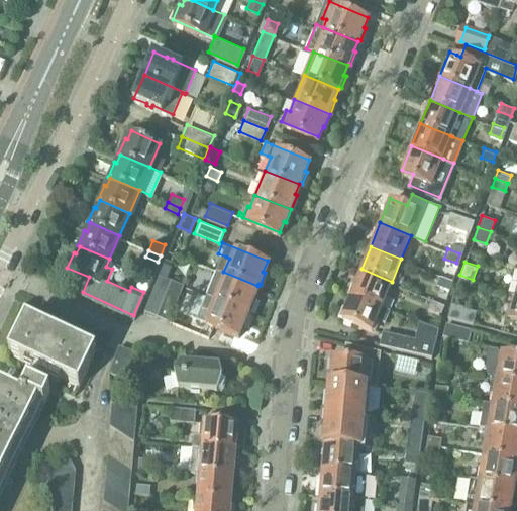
[(362,269),(351,292),(383,304),(392,282),(362,269)]
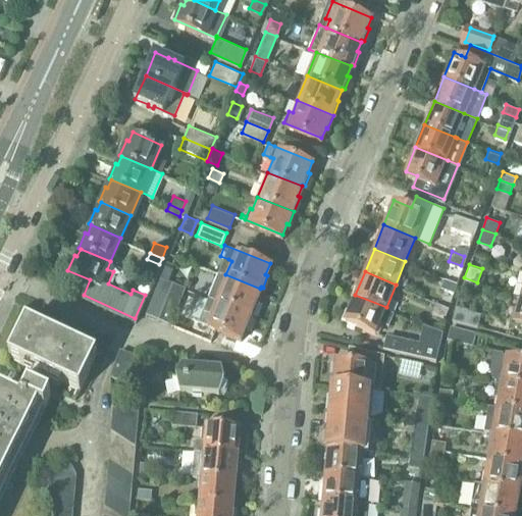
[(209,295),(253,312),(258,300),(256,299),(260,289),(225,274),(218,272),(209,295)]
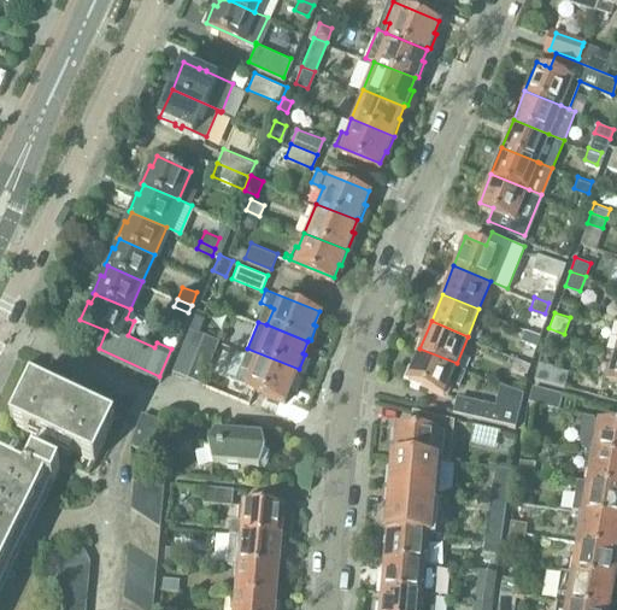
[(186,376),(204,332),(189,326),(171,370),(186,376)]
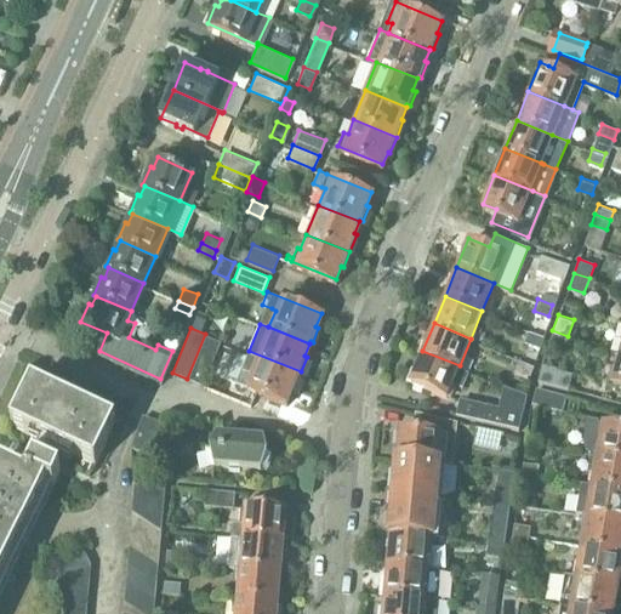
[(543,336),(536,333),(528,330),(524,341),(540,347),(543,336)]
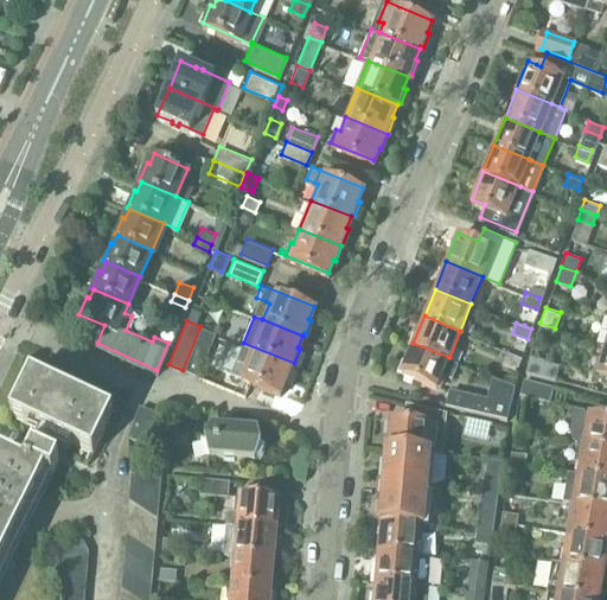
[(200,326),(183,370),(198,376),(216,333),(200,326)]
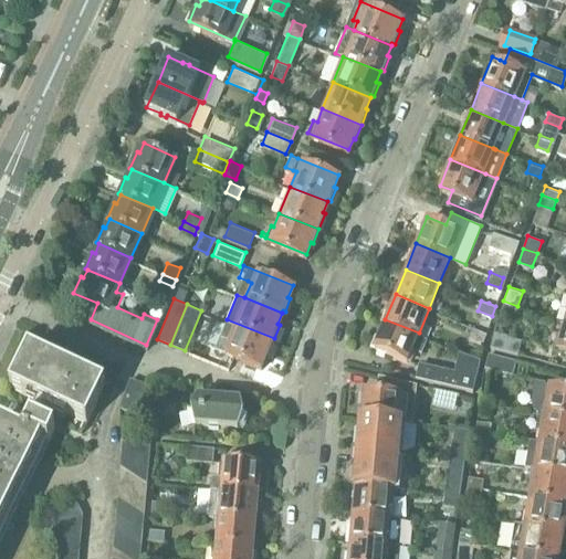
[(274,338),(227,319),(215,347),(260,365),(265,354),(268,354),(274,338)]
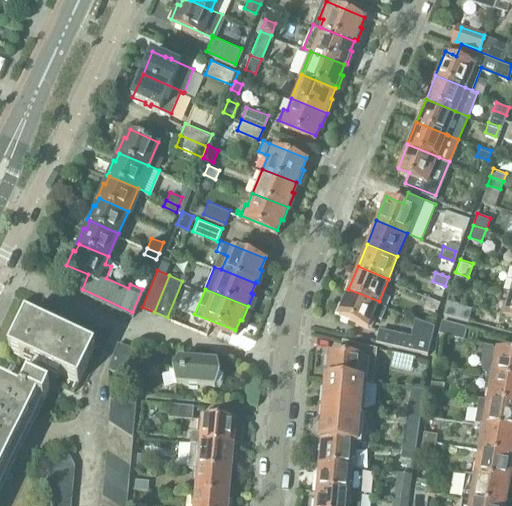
[(348,289),(339,312),(368,324),(373,313),(381,317),(386,304),(379,301),(348,289)]
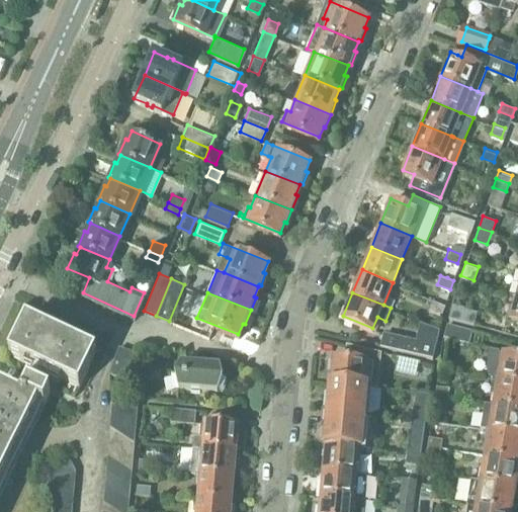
[(444,303),(432,297),(429,306),(440,311),(444,303)]
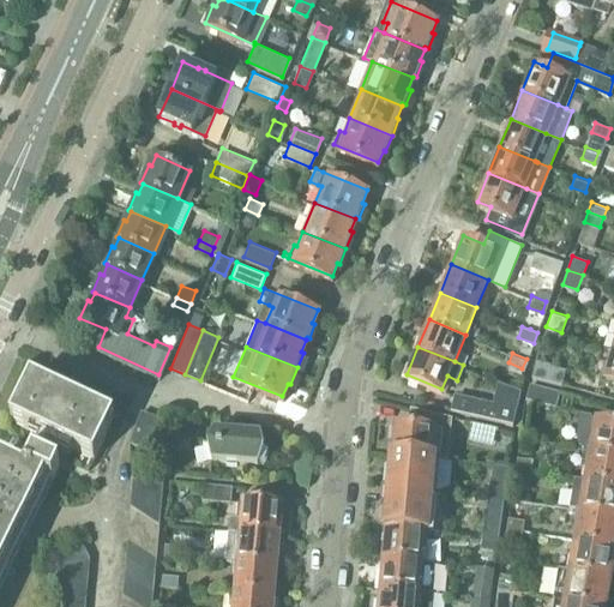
[(535,359),(531,374),(559,382),(564,366),(535,359)]
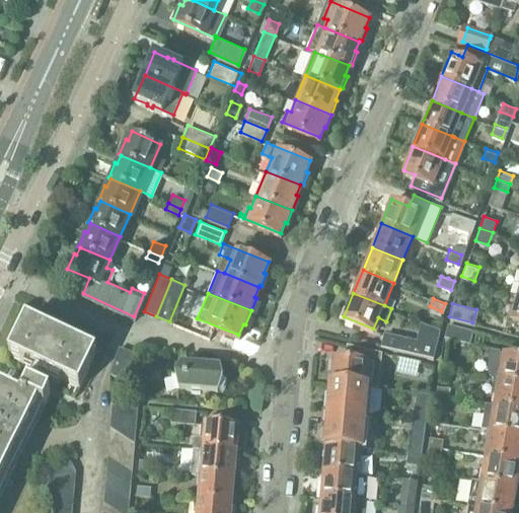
[(95,350),(26,316),(9,352),(78,385),(95,350)]
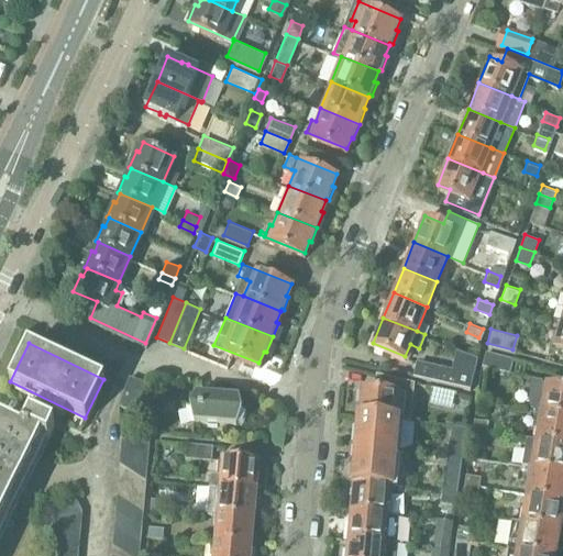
[(512,354),(484,347),(481,360),(509,367),(512,354)]
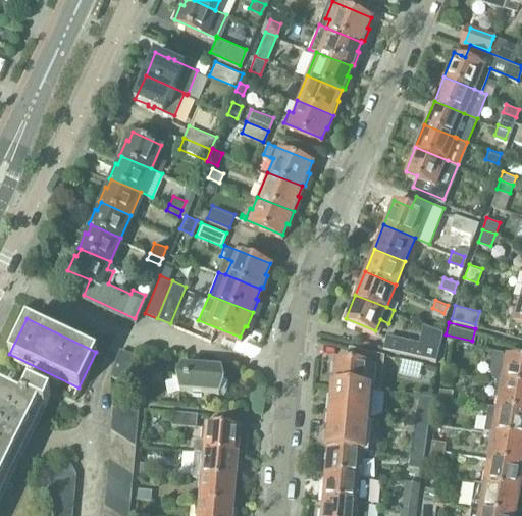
[(387,332),(384,346),(436,358),(444,330),(424,323),(419,341),(387,332)]
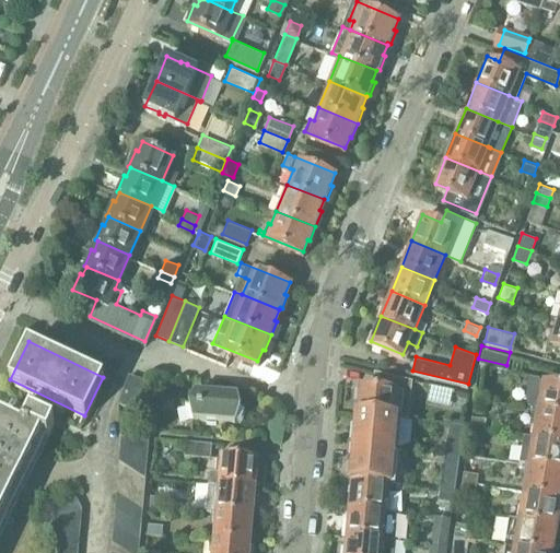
[(360,385),(358,411),(398,414),(409,415),(412,378),(374,368),(373,385),(360,385)]
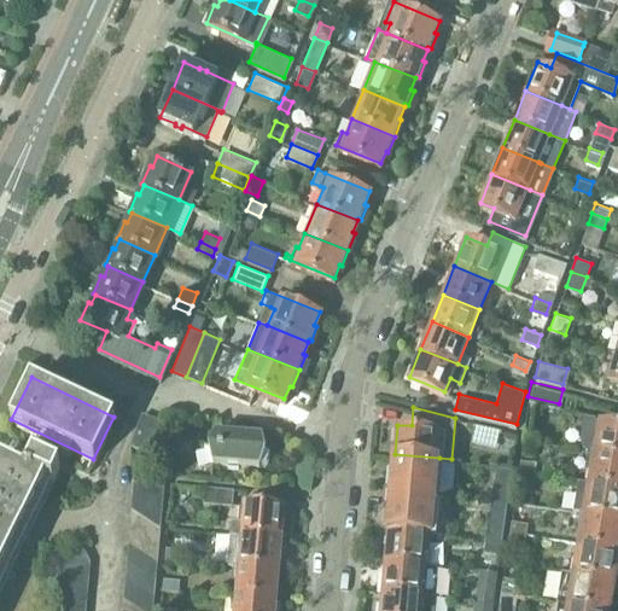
[(141,411),(130,442),(147,449),(159,418),(141,411)]
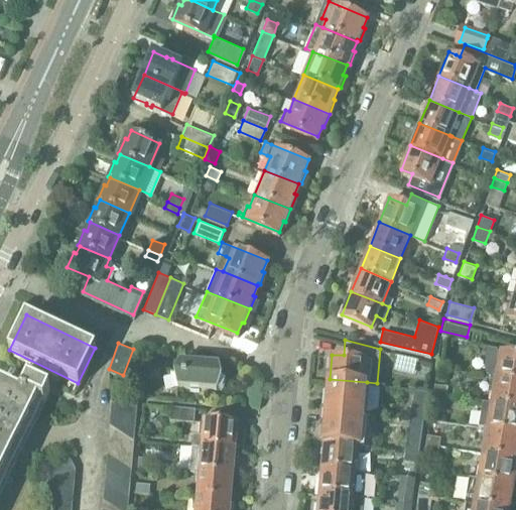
[(491,374),(492,375),(515,378),(515,353),(502,351),(502,350),(487,348),(485,363),(485,364),(485,366),(485,368),(486,369),(487,371),(488,373),(489,373),(491,374)]
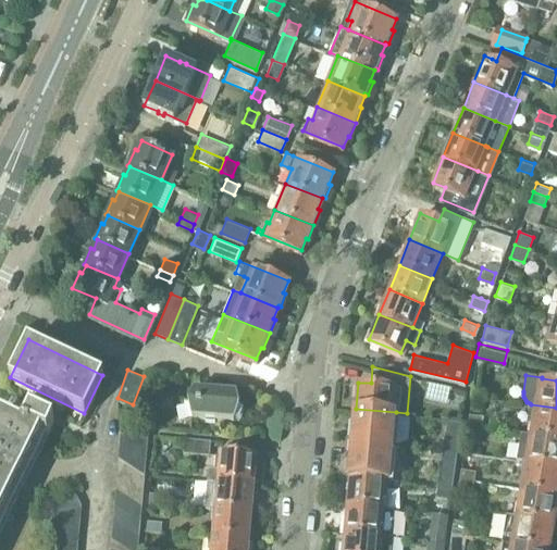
[(235,389),(194,386),(188,399),(192,414),(234,416),(239,403),(235,389)]
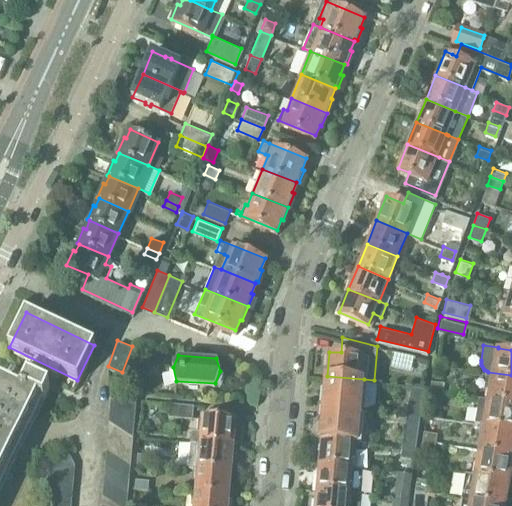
[(488,372),(492,373),(488,397),(511,401),(511,375),(488,372)]
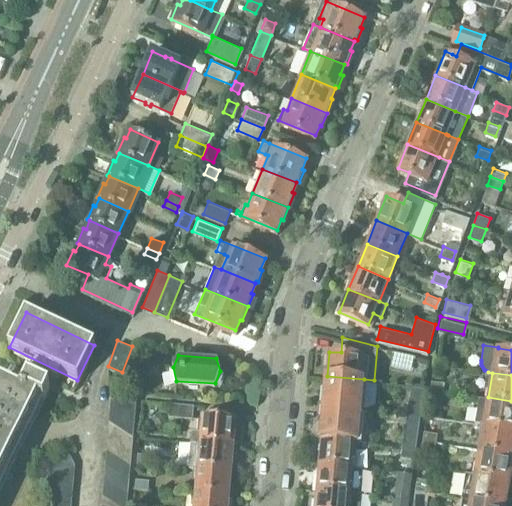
[(321,402),(321,407),(361,411),(364,379),(327,376),(326,376),(323,402),(321,402)]
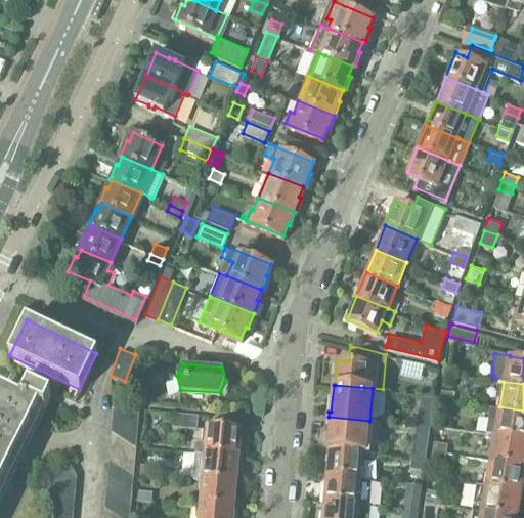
[(0,484),(37,407),(43,411),(50,396),(29,386),(23,397),(12,392),(0,386),(0,387),(0,388),(0,484)]
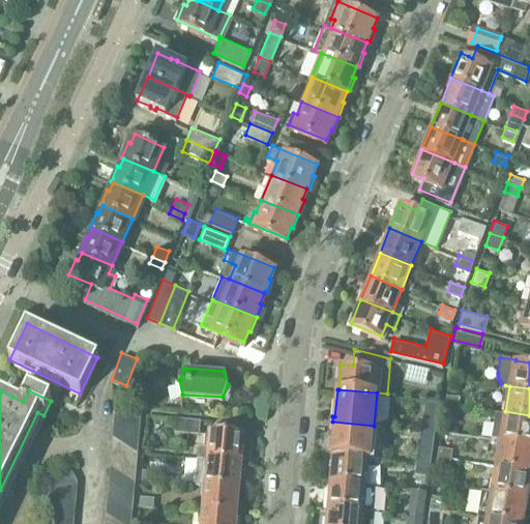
[(444,400),(459,402),(460,393),(445,391),(444,400)]
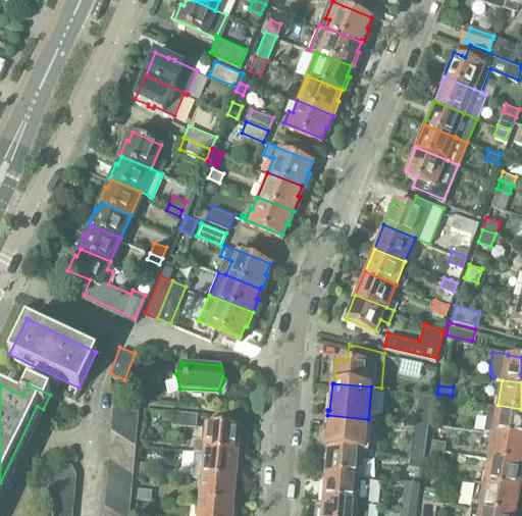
[(419,391),(414,422),(427,423),(431,393),(419,391)]
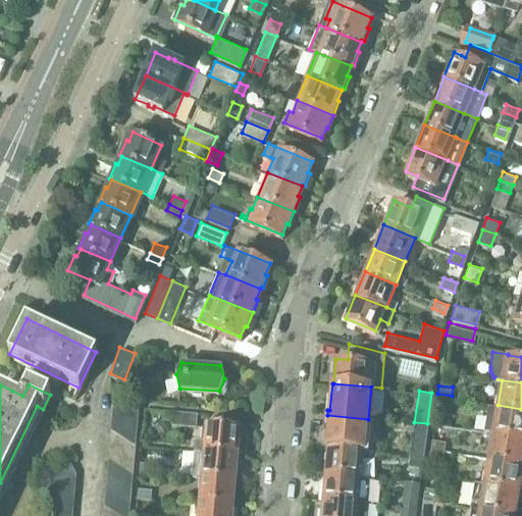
[(452,396),(437,394),(436,404),(451,406),(452,396)]
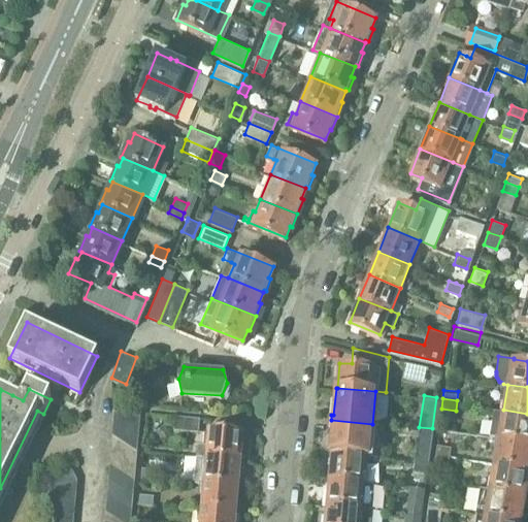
[(111,434),(117,437),(136,449),(139,412),(113,409),(111,434)]
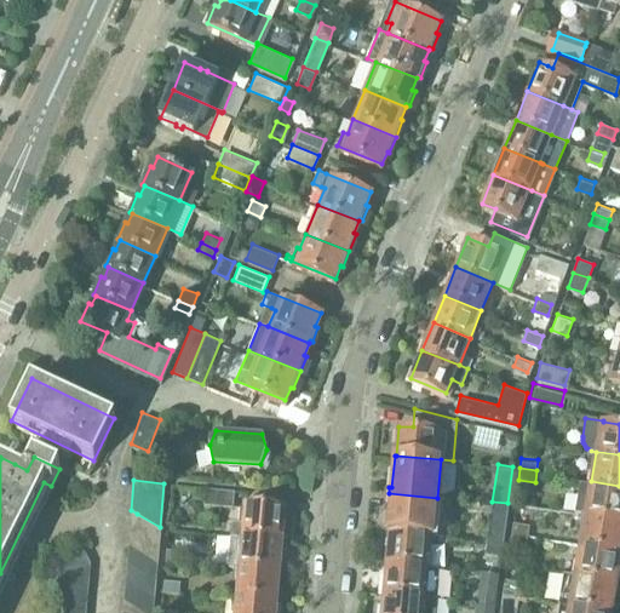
[(574,510),(586,513),(619,517),(619,486),(591,481),(579,480),(574,510)]
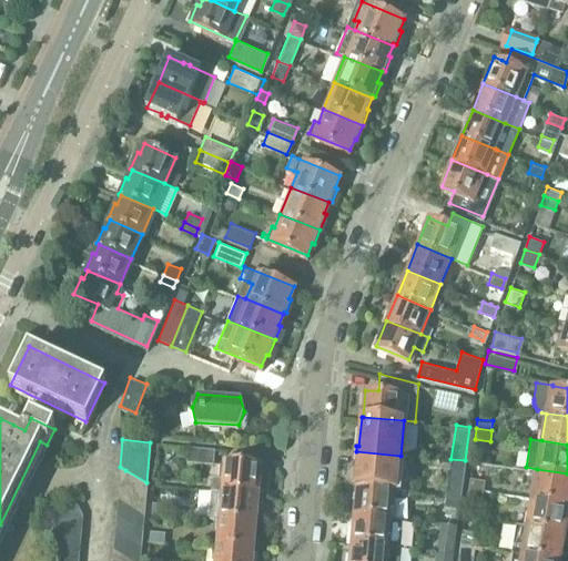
[(214,459),(215,446),(188,444),(186,457),(214,459)]
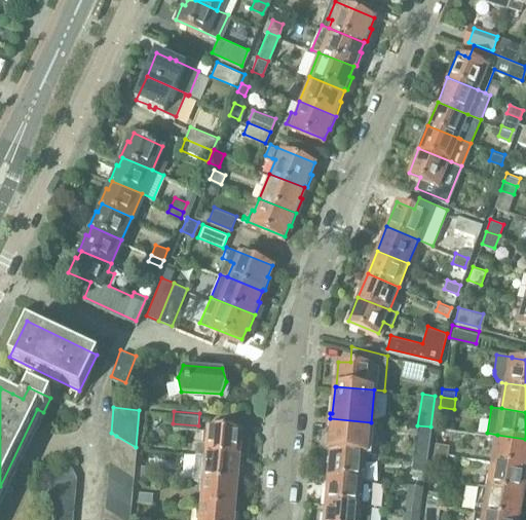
[(329,431),(328,444),(330,444),(329,450),(330,450),(369,453),(371,431),(371,422),(330,418),(329,431)]
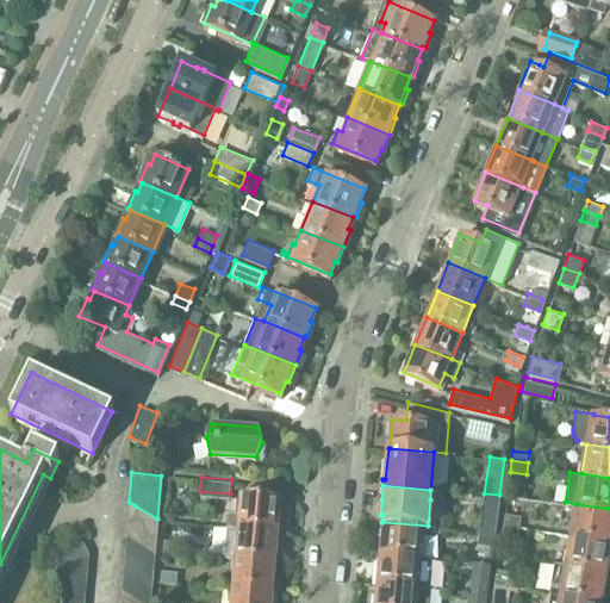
[(484,493),(478,530),(493,532),(499,495),(484,493)]
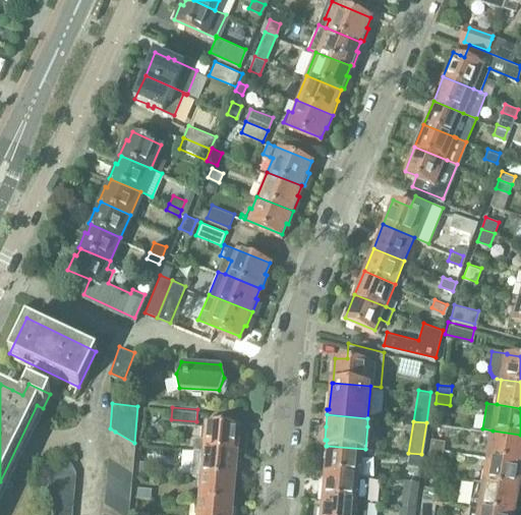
[(237,452),(239,426),(206,423),(205,436),(194,435),(193,449),(237,452)]
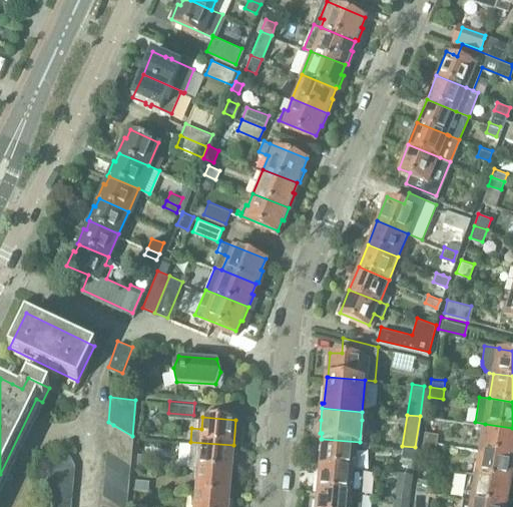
[(512,428),(485,424),(481,448),(512,453),(512,428)]
